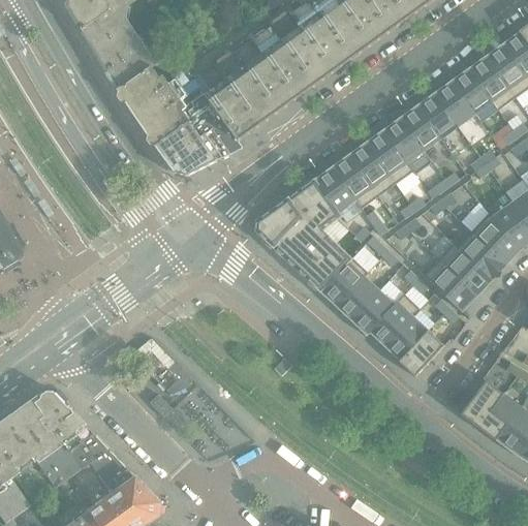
[(125,17),(127,4),(133,1),(132,0),(64,0),(92,48),(128,23),(125,17)]
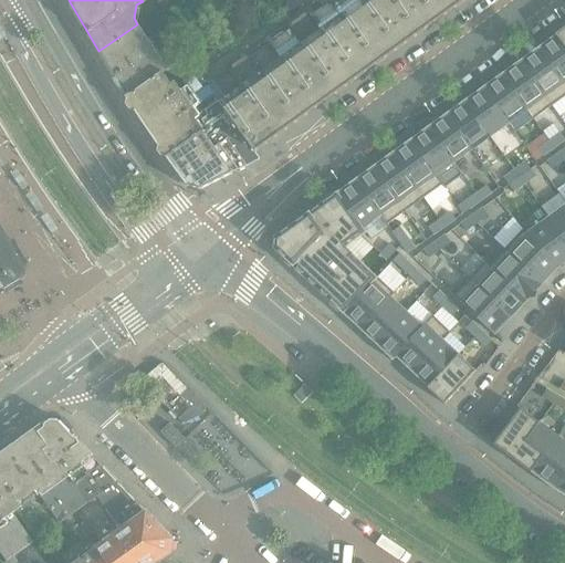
[(253,149),(460,0),(369,0),(222,107),(238,128),(253,149)]
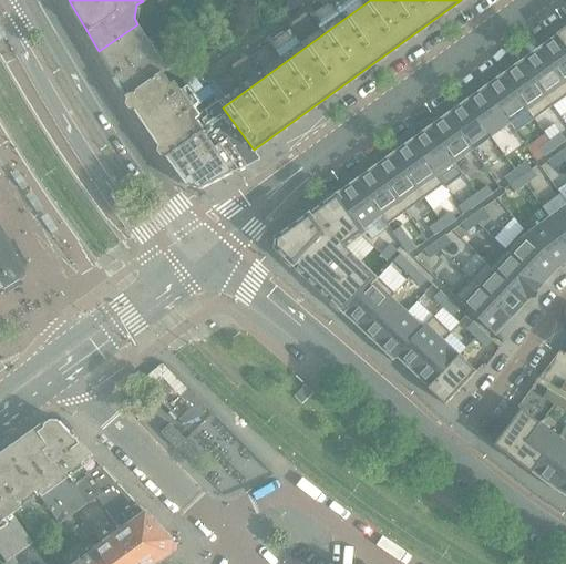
[(565,23),(555,32),(565,48),(565,23)]
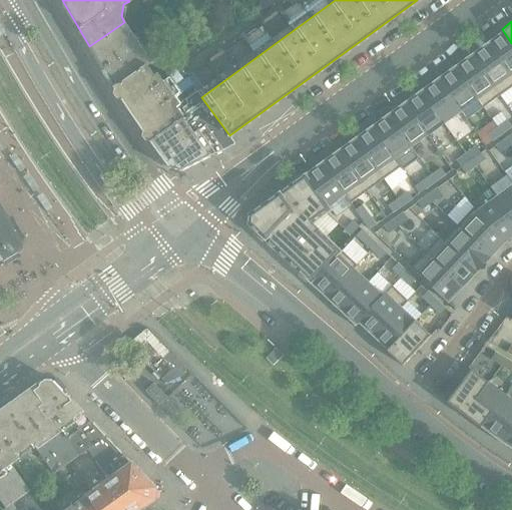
[(149,59),(138,41),(124,22),(89,46),(111,84),(149,59)]
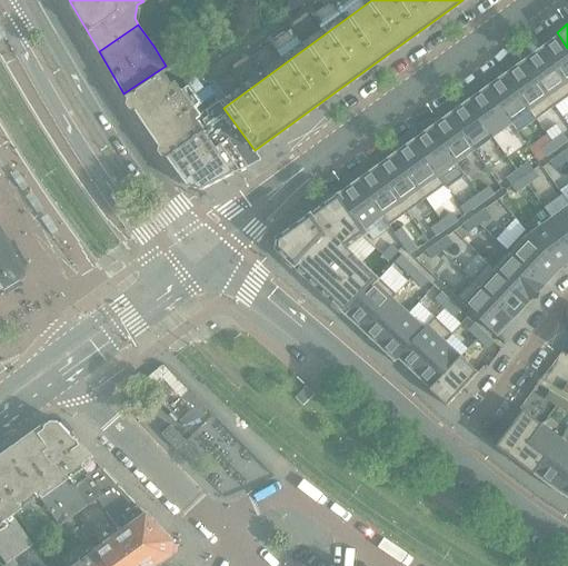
[(567,79),(567,48),(557,32),(538,46),(565,82),(567,79)]
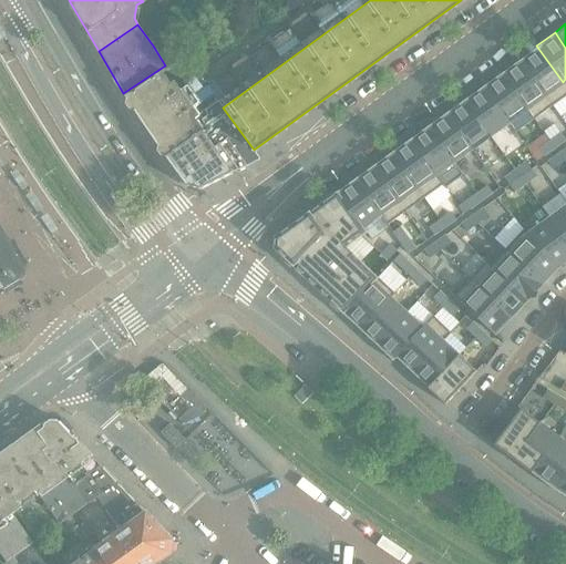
[(563,82),(536,45),(518,59),(544,95),(563,82)]
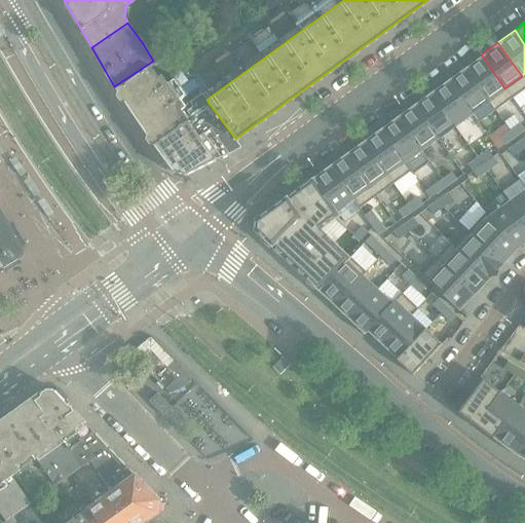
[(504,88),(481,54),(463,67),(488,101),(504,88)]
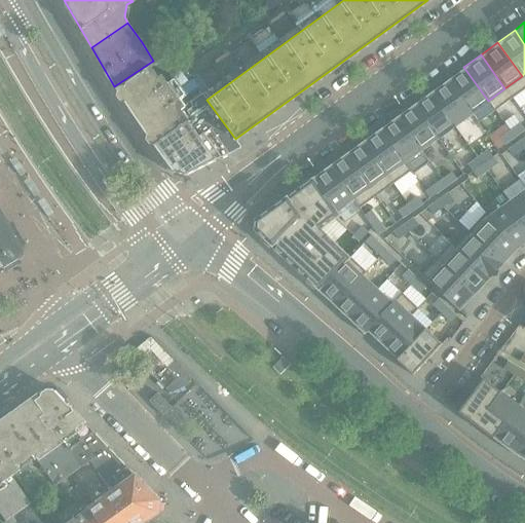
[(185,94),(180,85),(174,77),(166,82),(160,74),(157,76),(150,66),(155,63),(153,61),(114,86),(116,89),(136,119),(153,144),(187,119),(180,109),(183,107),(178,98),(185,94)]
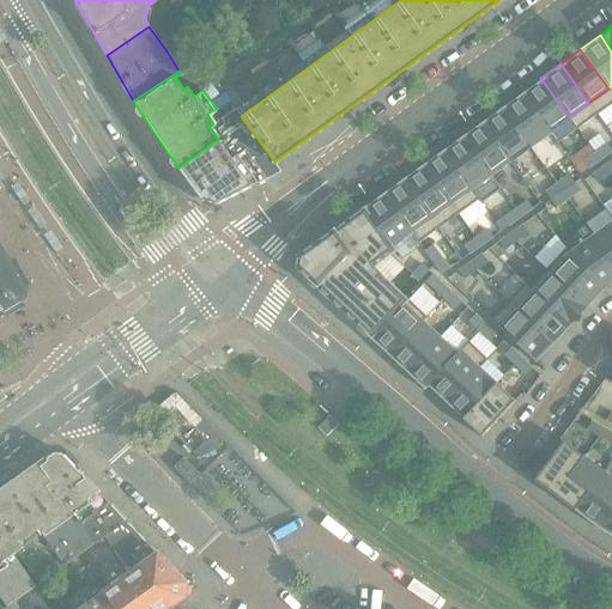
[(220,86),(213,78),(206,83),(213,92),(220,86)]
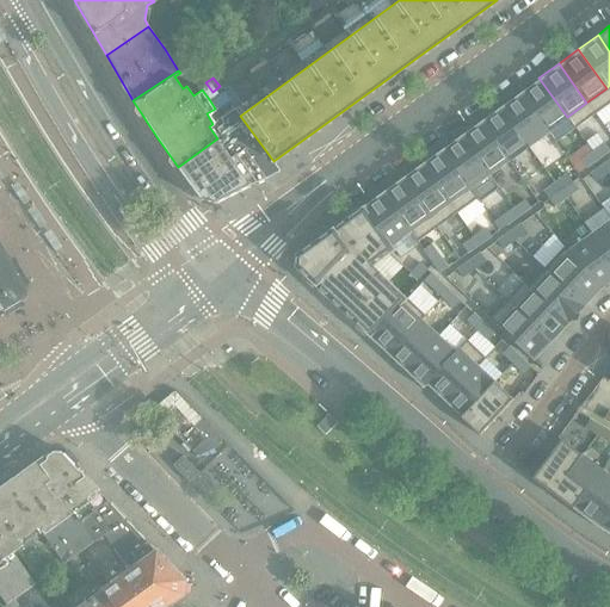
[(567,117),(538,78),(518,91),(547,131),(567,117)]
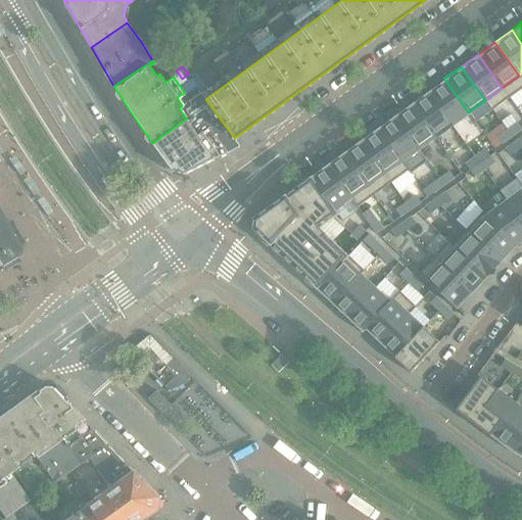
[(194,83),(188,74),(182,79),(189,88),(194,83)]
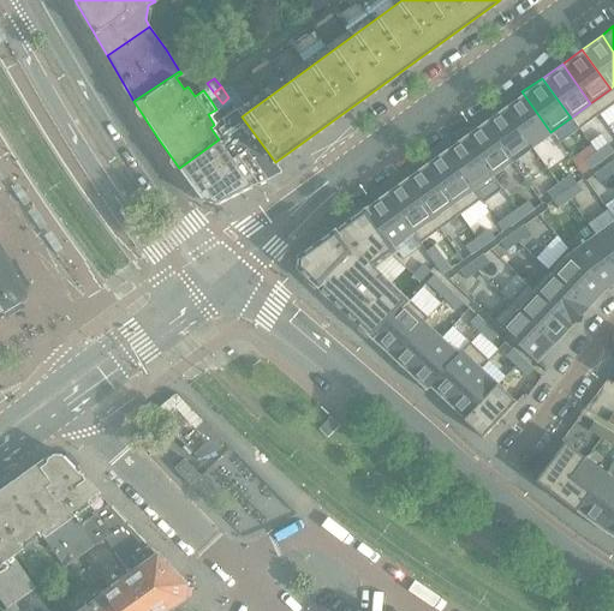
[(550,132),(522,91),(502,106),(531,147),(550,132)]
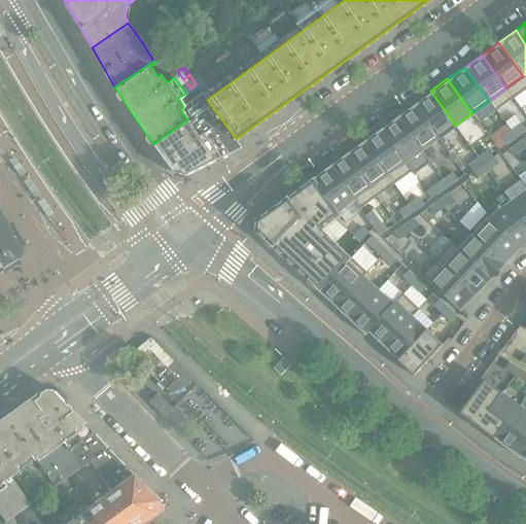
[(455,126),(430,91),(413,103),(437,137),(455,126)]
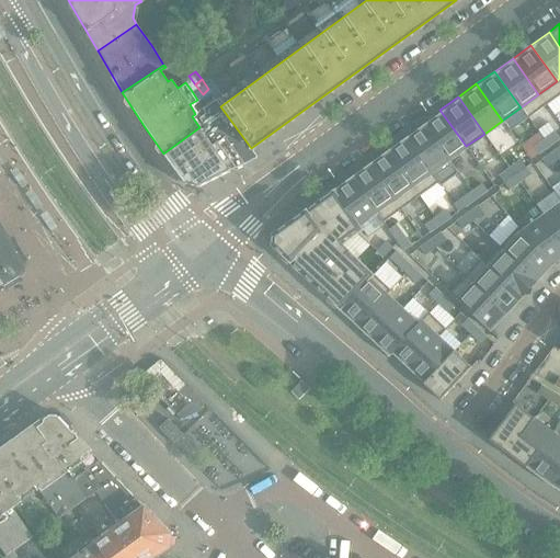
[(466,146),(440,110),(422,123),(448,159),(466,146)]
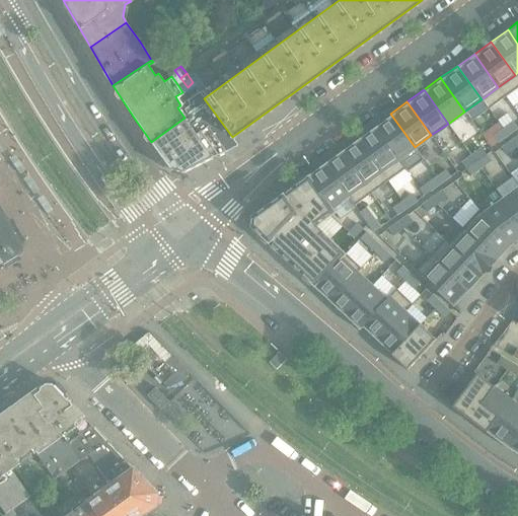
[(415,147),(390,114),(374,126),(397,159),(415,147)]
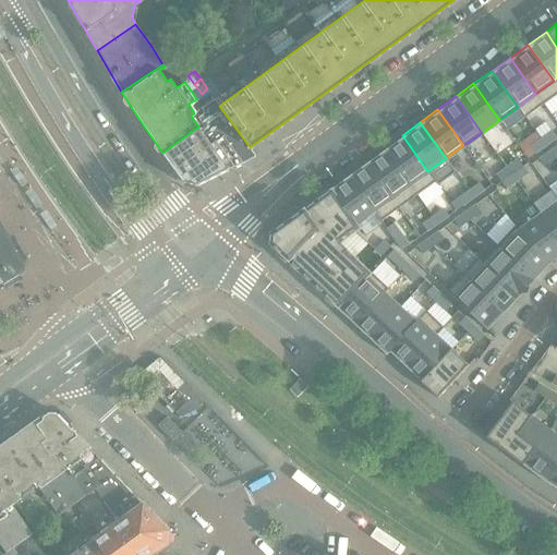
[(232,166),(216,143),(212,145),(198,127),(162,153),(183,181),(195,184),(232,166)]
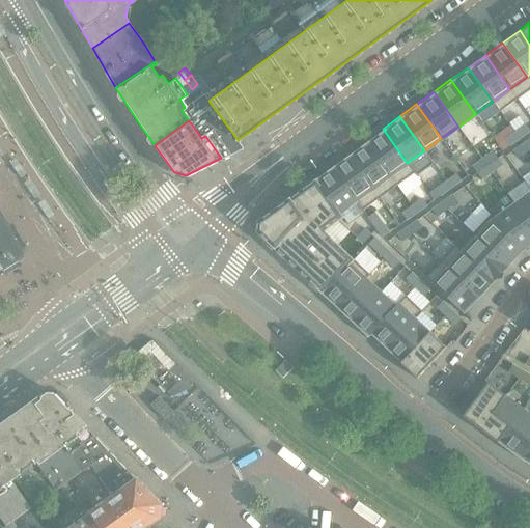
[(238,140),(223,120),(212,129),(213,130),(205,136),(221,158),(242,147),(238,140)]
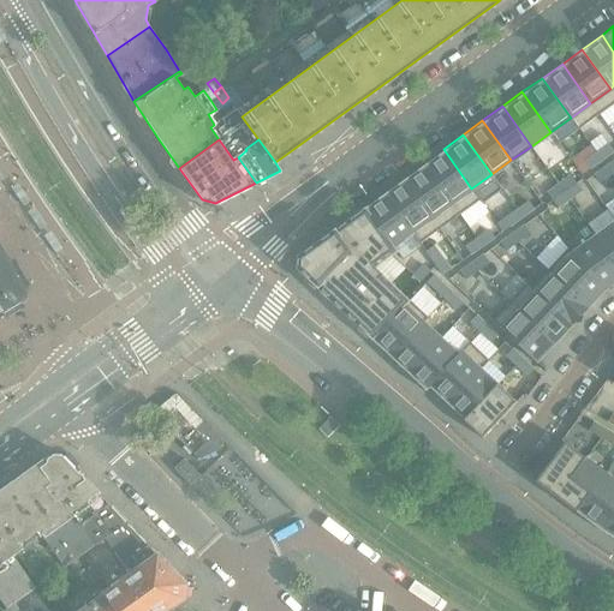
[(600,159),(612,150),(606,142),(595,150),(600,159)]
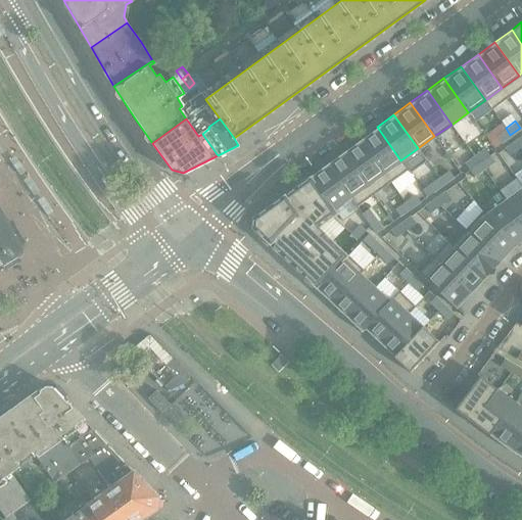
[(400,160),(377,127),(360,139),(384,173),(400,160)]
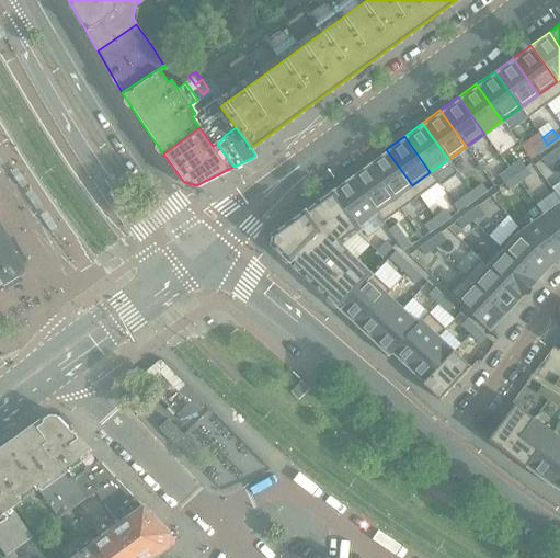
[(537,152),(547,145),(543,137),(532,145),(537,152)]
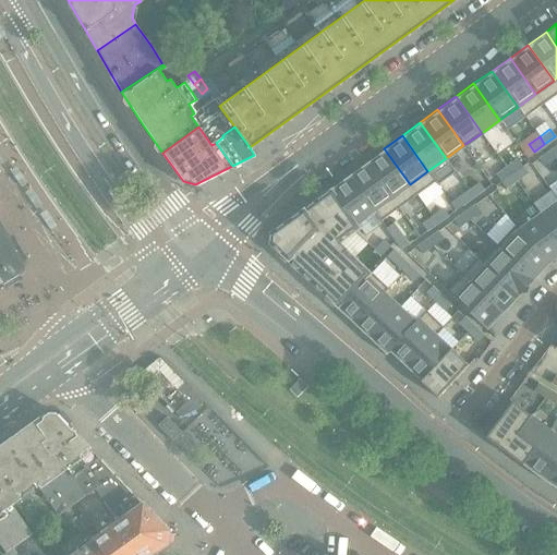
[(410,184),(384,148),(365,161),(391,197),(410,184)]
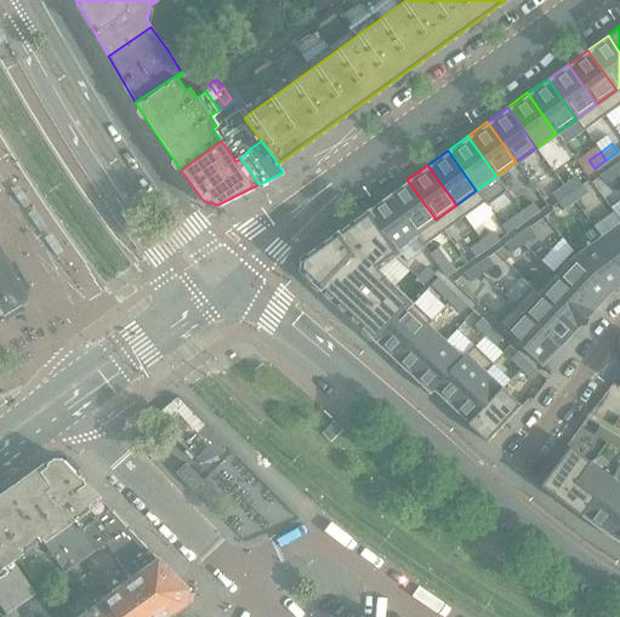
[(616,173),(610,166),(598,173),(604,182),(616,173)]
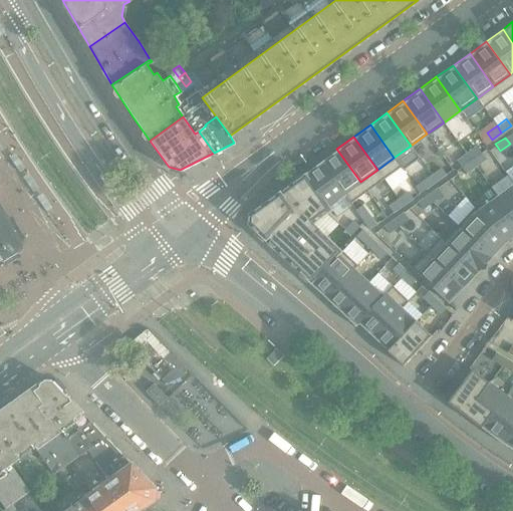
[(475,146),(465,153),(470,159),(480,152),(475,146)]
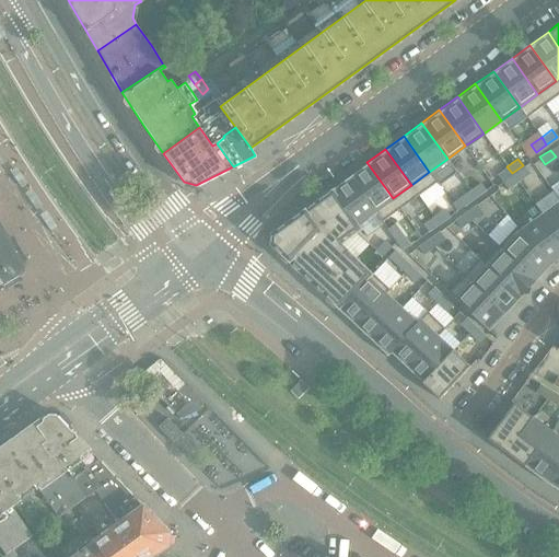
[(393,198),(367,162),(349,175),(375,211),(393,198)]
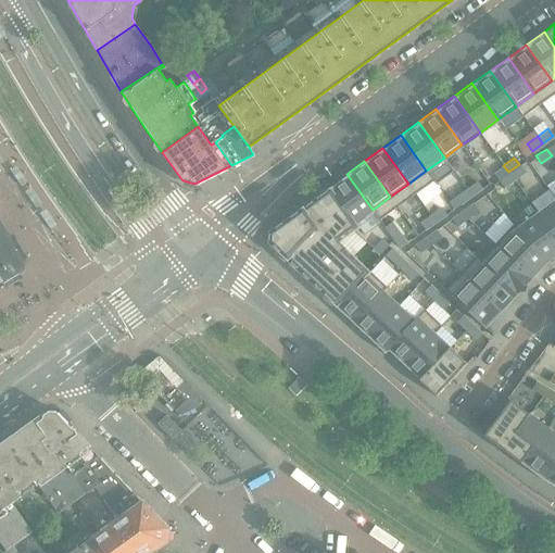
[(524,171),(519,164),(508,172),(514,178),(524,171)]
